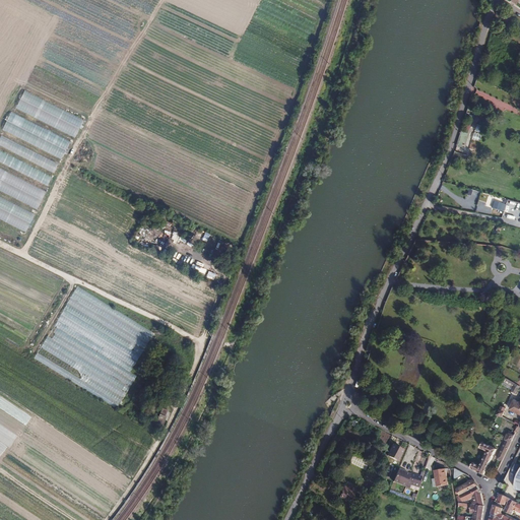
[(75,138),(83,121),(24,90),(16,109),(75,138)]
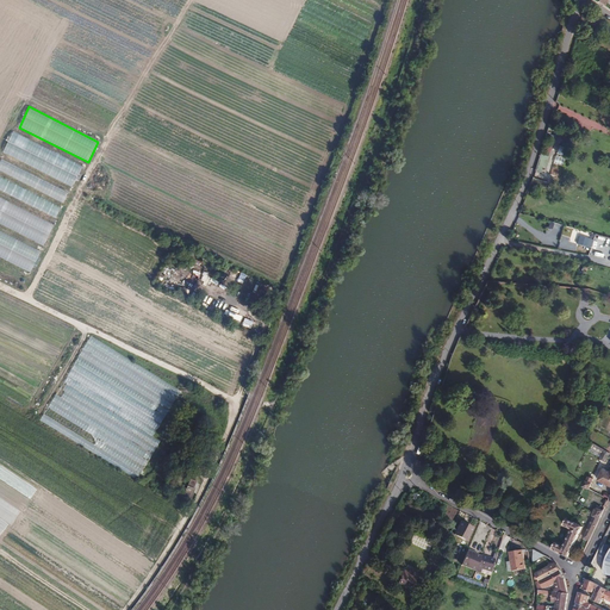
[(73,188),(83,168),(14,132),(4,153),(73,188)]
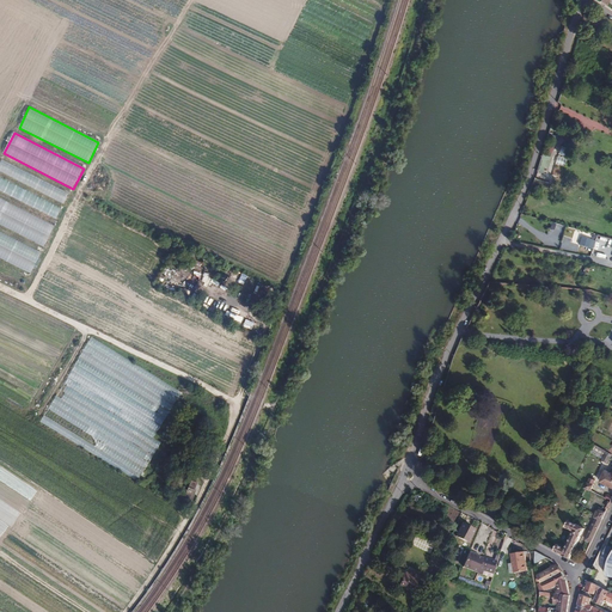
[(560,157),(557,155),(556,165),(565,165),(568,145),(560,145),(560,157)]
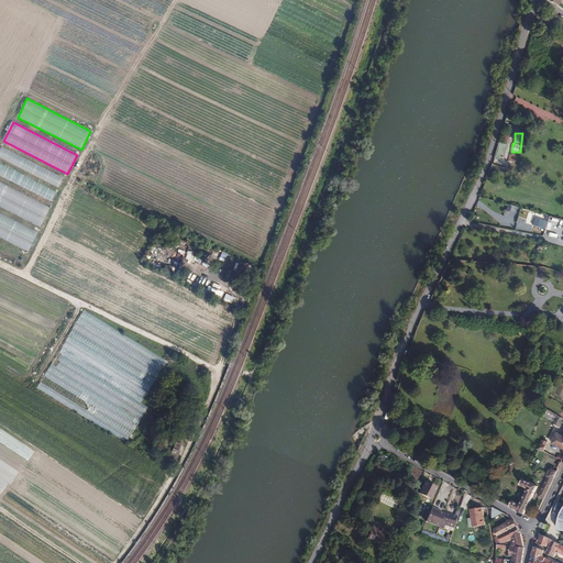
[(63,178),(1,146),(0,150),(0,157),(58,187),(63,178)]
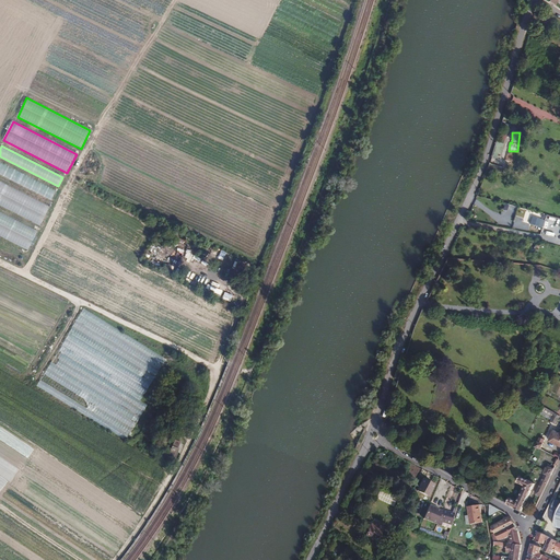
[(56,190),(0,162),(0,174),(51,200),(56,190)]
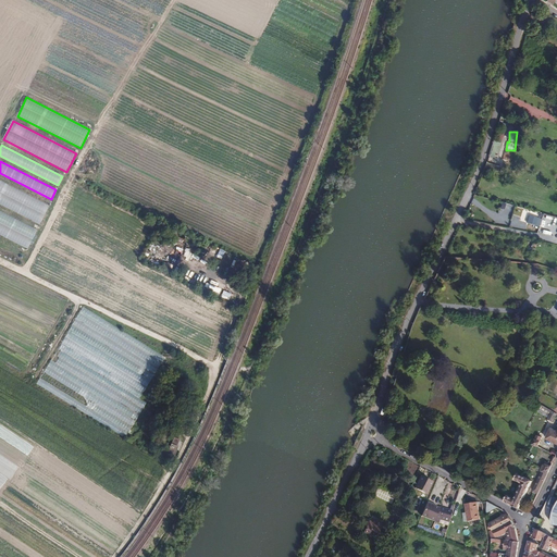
[(0,206),(39,226),(49,207),(0,182),(0,206)]
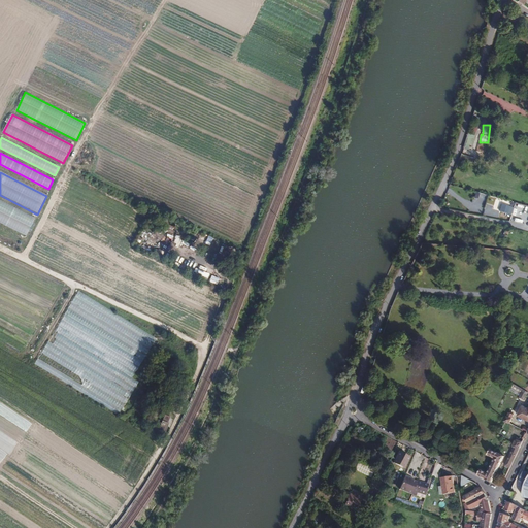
[(0,223),(26,236),(35,219),(0,200),(0,223)]
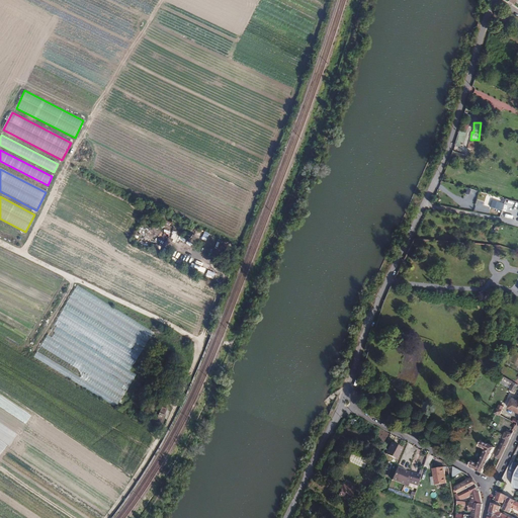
[(77,285),(37,352),(118,400),(134,373),(130,370),(154,330),(77,285)]
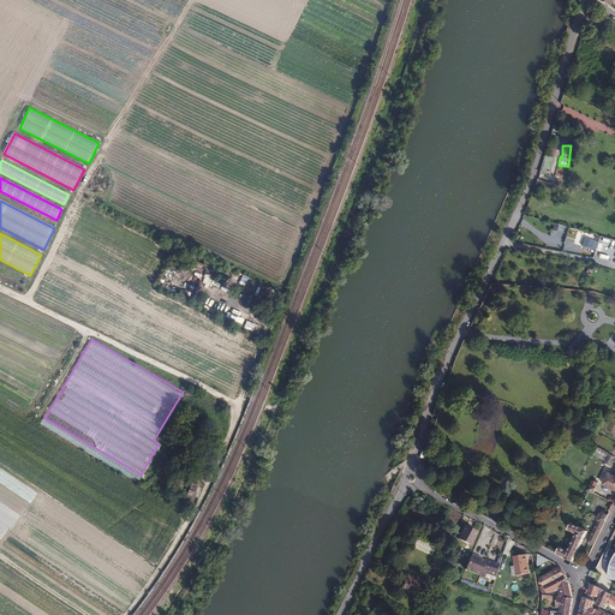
[(610,465),(614,459),(614,457),(608,453),(597,447),(595,449),(607,457),(607,458),(595,452),(593,454),(604,461),(604,463),(610,465)]
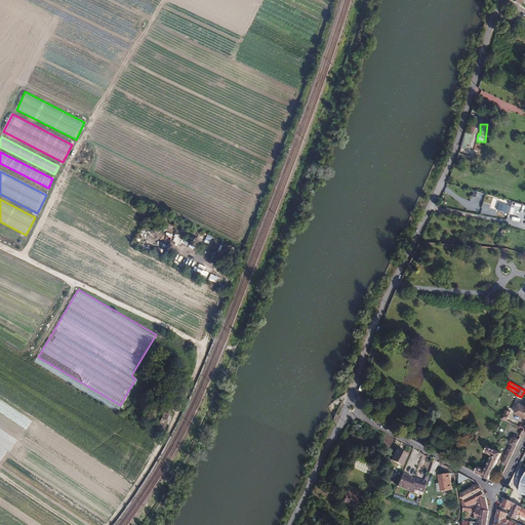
[(524,405),(524,406),(520,404),(514,413),(516,414),(524,418),(524,405)]
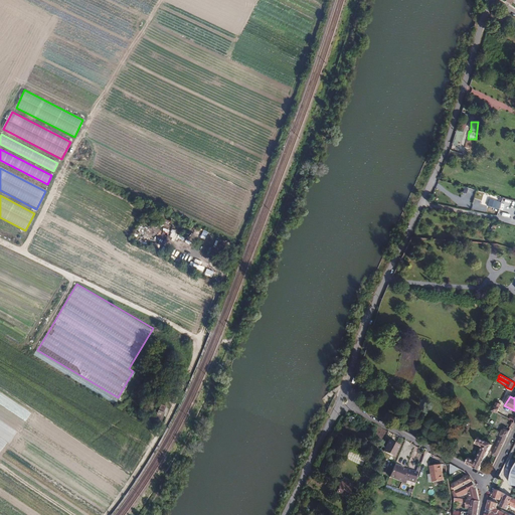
[(164,412),(156,409),(153,419),(160,422),(164,412)]
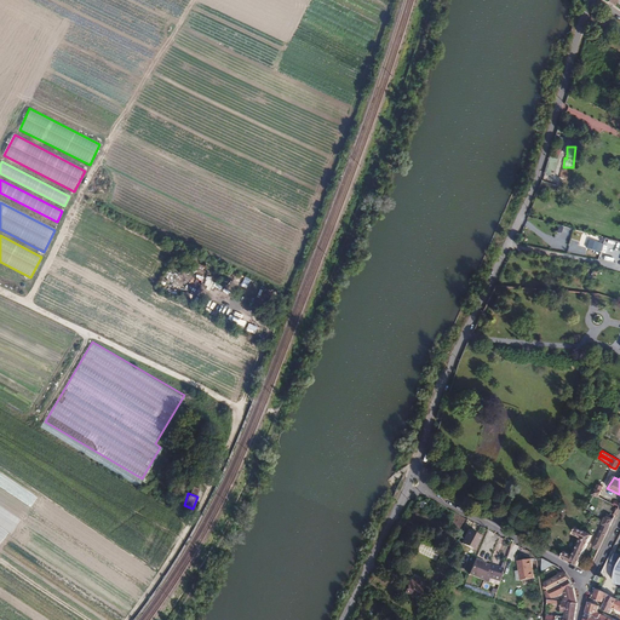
[(593,546),(600,550),(608,529),(613,518),(608,516),(604,524),(600,533),(593,546)]
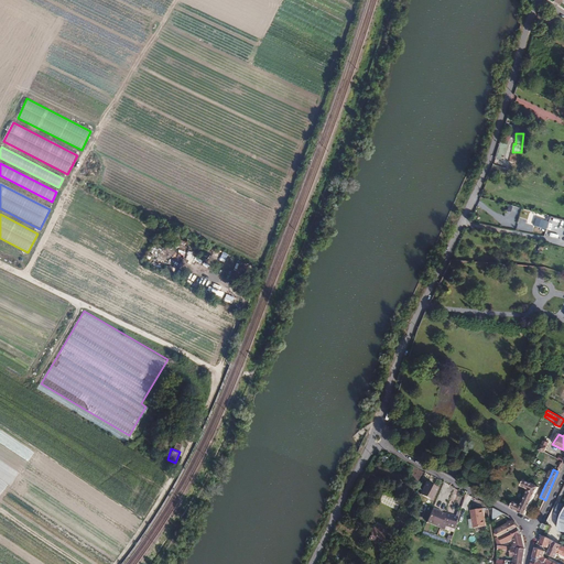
[(513,502),(511,508),(525,516),(539,487),(523,480),(521,486),(527,488),(524,491),(528,494),(522,503),(520,502),(519,505),(513,502)]
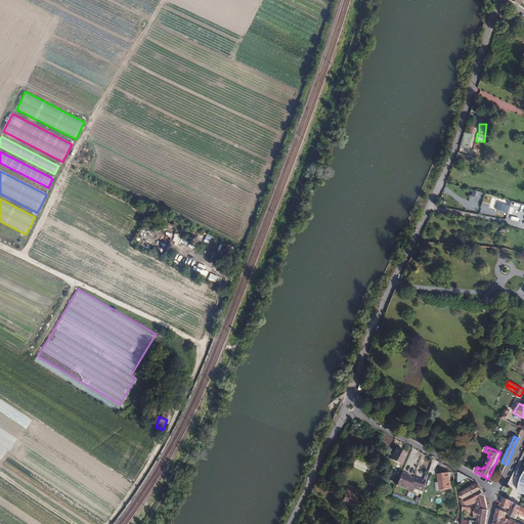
[(401,451),(401,449),(396,447),(391,459),(401,465),(406,453),(402,452),(401,451)]
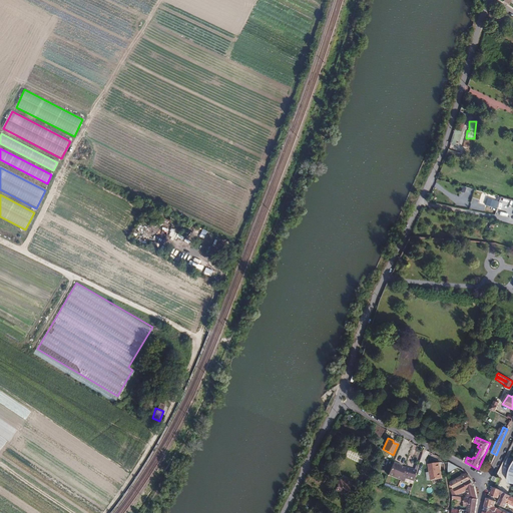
[(512,460),(505,456),(502,464),(512,469),(511,471),(510,474),(509,478),(509,483),(512,483),(512,460)]
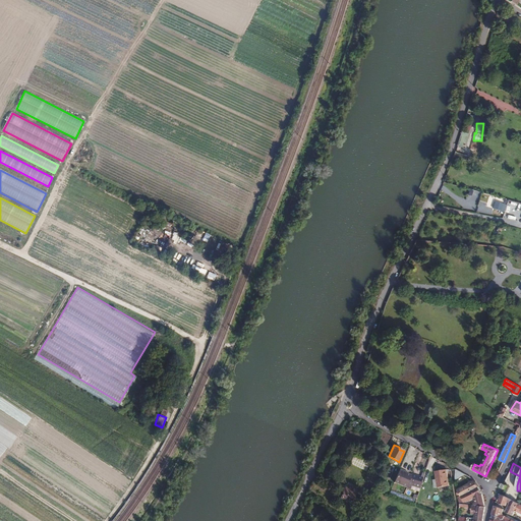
[(436,479),(437,487),(448,485),(445,469),(435,471),(436,479)]
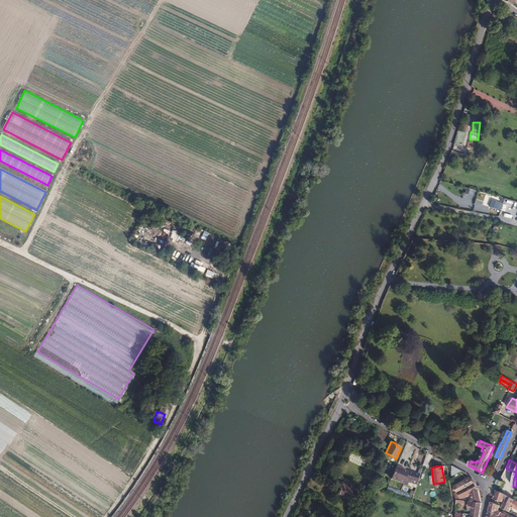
[(451,473),(452,477),(461,471),(452,466),(451,470),(451,473)]
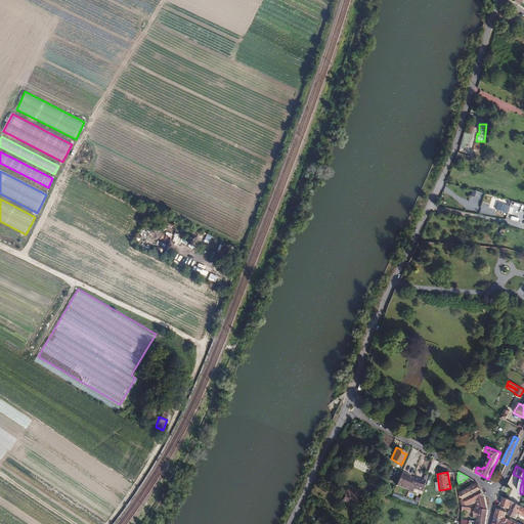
[(407,478),(400,475),(396,485),(408,490),(409,487),(412,481),(408,479),(409,477),(408,476),(407,478)]
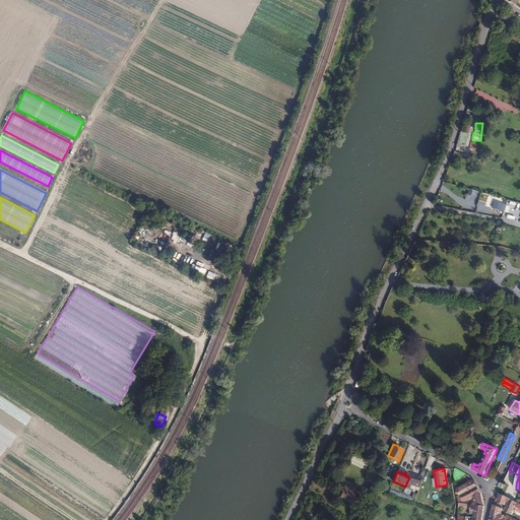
[(418,488),(421,477),(410,473),(410,474),(409,477),(407,483),(418,488)]
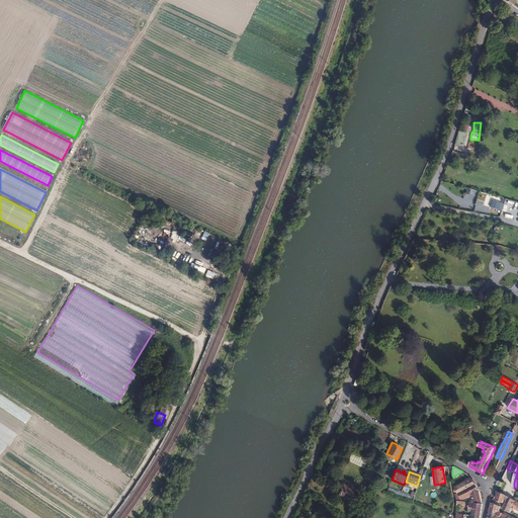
[(455,494),(475,484),(471,479),(457,487),(457,488),(454,489),(454,492),(455,494)]
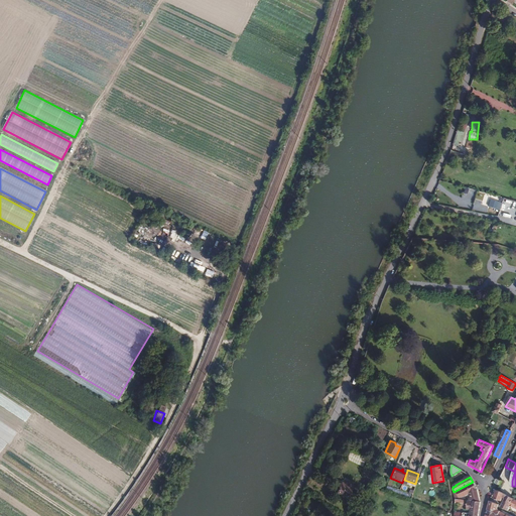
[(344,487),(341,486),(338,492),(347,497),(354,483),(350,481),(348,483),(346,482),(346,484),(344,487)]
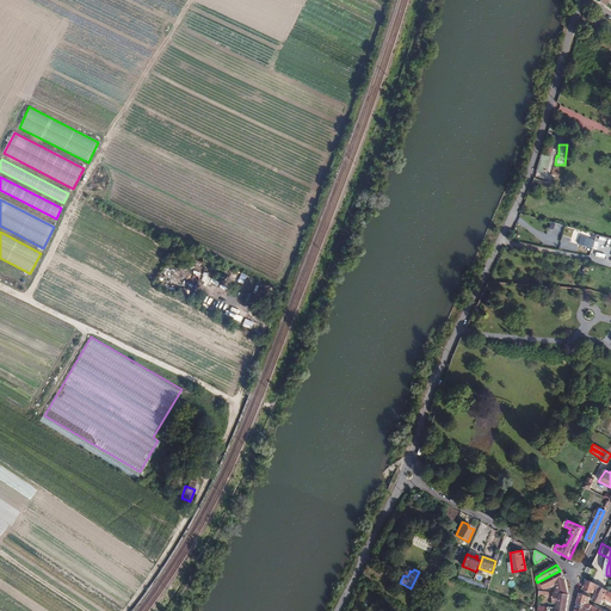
[(557,593),(568,594),(566,579),(560,571),(537,582),(539,590),(553,588),(557,585),(559,590),(555,592),(557,593)]
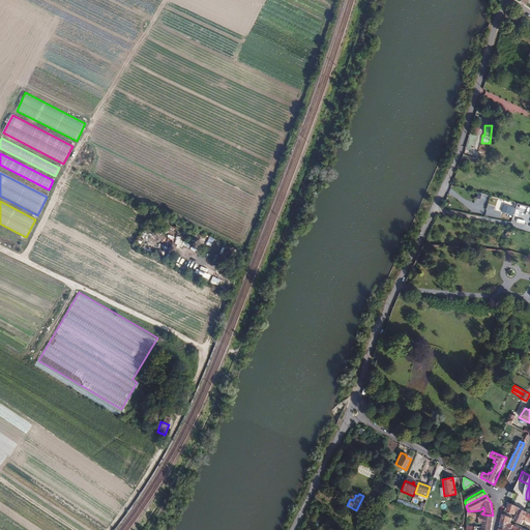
[(516,505),(510,504),(508,512),(516,514),(517,511),(518,507),(516,505)]
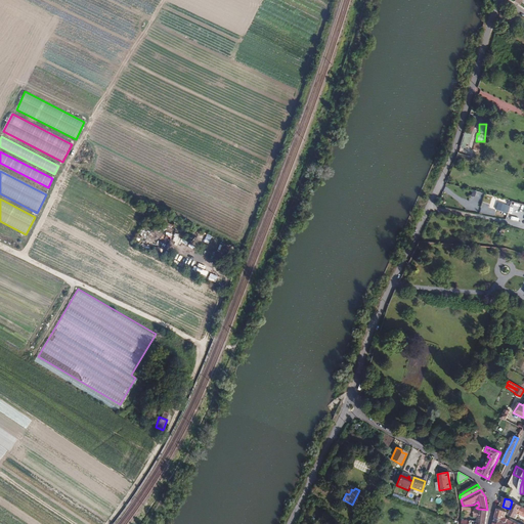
[(522,507),(515,503),(513,506),(511,510),(509,515),(516,517),(519,513),(522,507)]
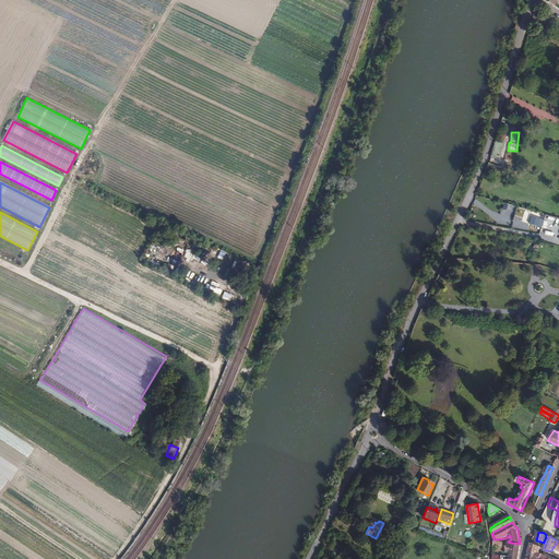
[(508,558),(516,558),(520,544),(510,543),(508,542),(504,542),(503,549),(510,551),(509,556),(508,558)]
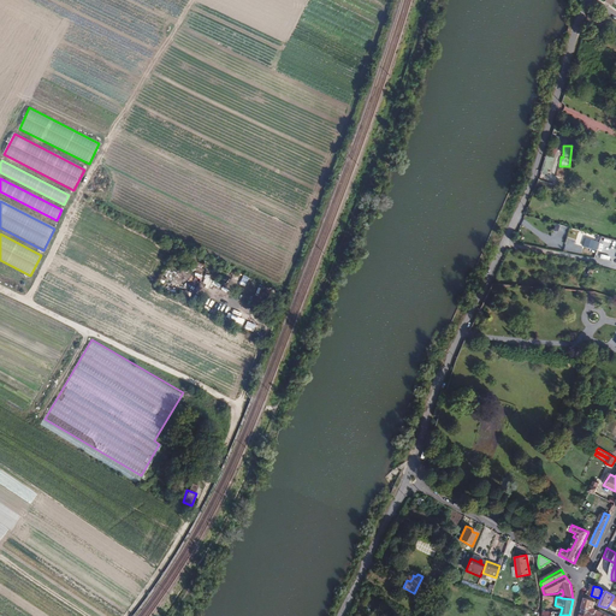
[(594,606),(585,603),(584,605),(584,609),(590,612),(594,615),(608,615),(604,614),(604,615),(597,611),(598,610),(596,609),(594,606)]
